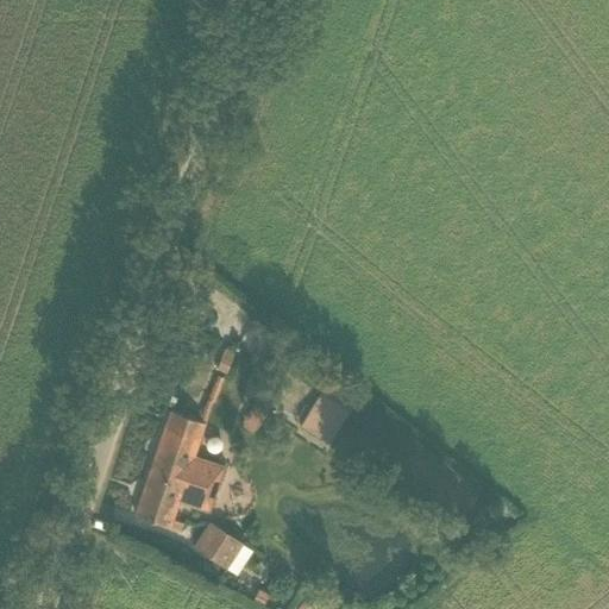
[(350,412),(321,394),(301,425),(330,443),(350,412)]
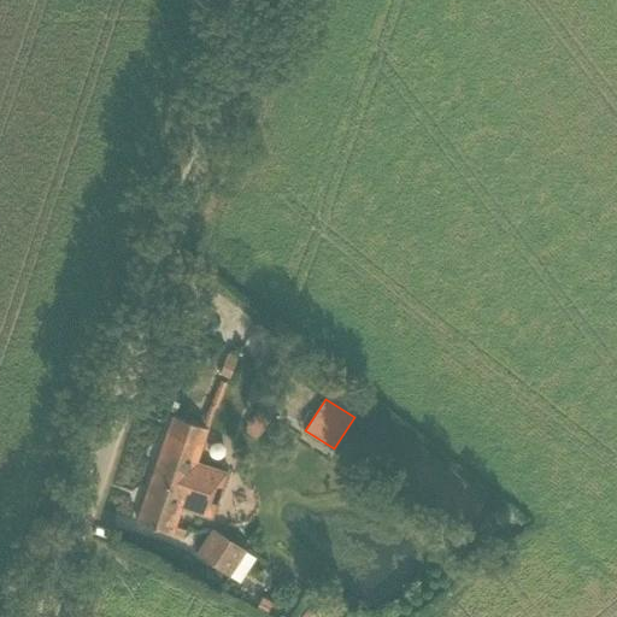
[(257,410),(244,430),(256,438),(269,418),(257,410)]
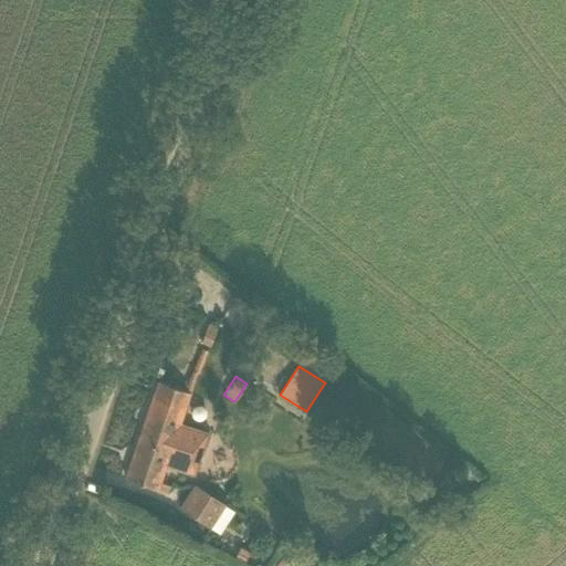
[(158,383),(125,478),(158,490),(168,459),(187,465),(197,438),(178,431),(190,395),(158,383)]
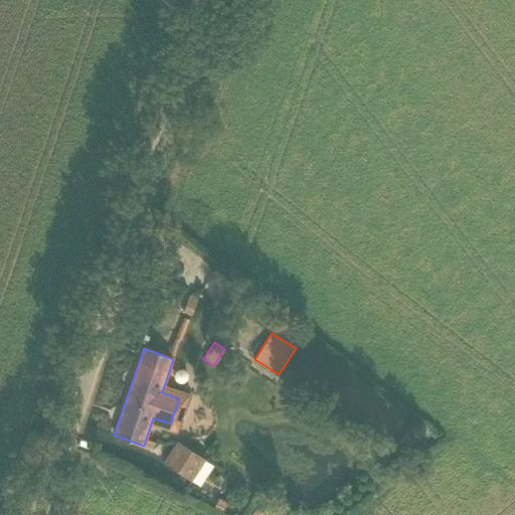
[(164,463),(191,481),(204,459),(177,442),(164,463)]
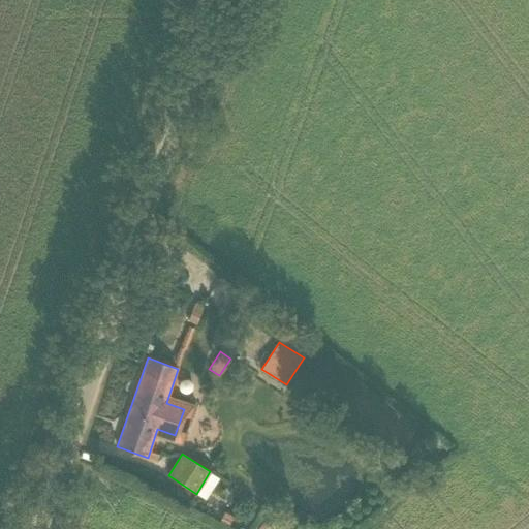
[(224,514),(220,522),(228,527),(234,519),(224,514)]
